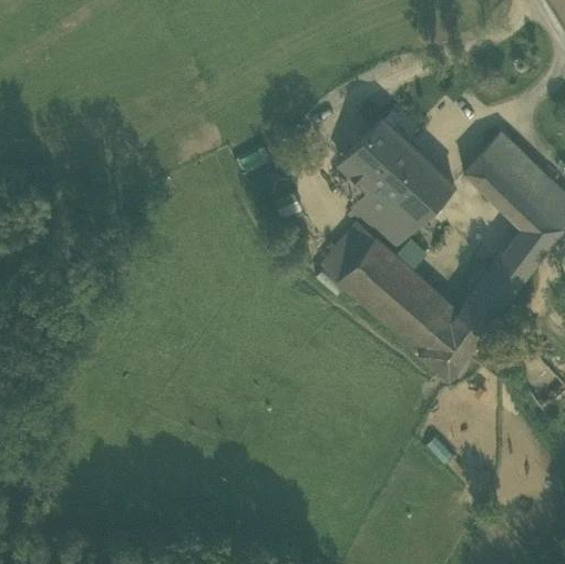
[(420,185),(437,167),(383,119),(340,164),(359,182),(369,191),(376,183),(383,190),(403,168),(420,185)]
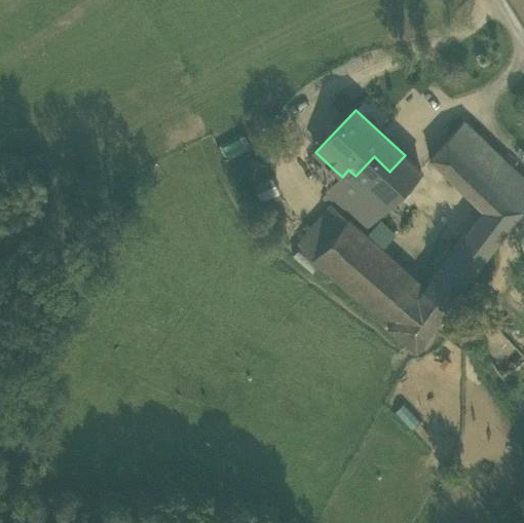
[(481,217),(506,234),(523,210),(523,180),(464,123),(431,159),(486,212),(481,217)]
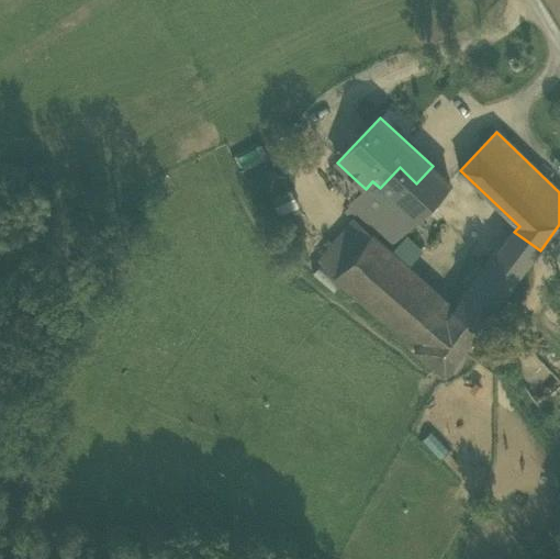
[(342,194),(356,180),(337,163),(324,178),(342,194)]
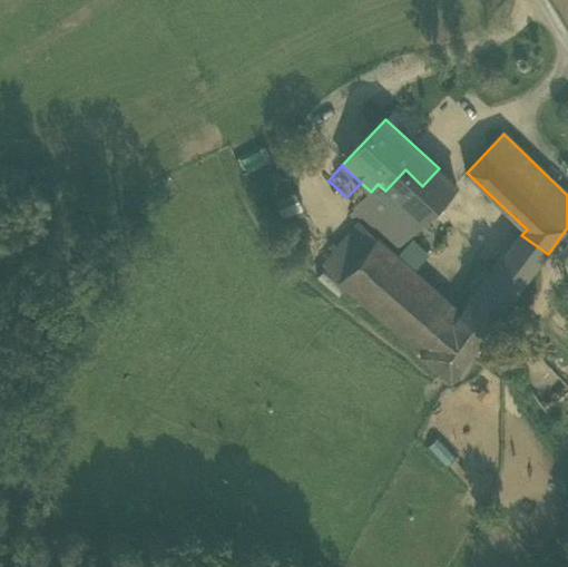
[(378,184),(371,192),(355,208),(399,250),(458,187),(439,168),(422,186),(405,169),(385,191),(378,184)]
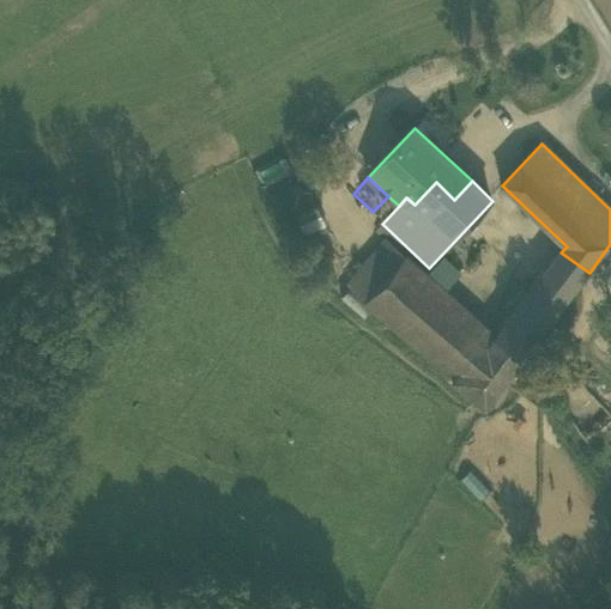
[(368,302),(407,257),(386,239),(357,272),(360,273),(350,284),(368,302)]
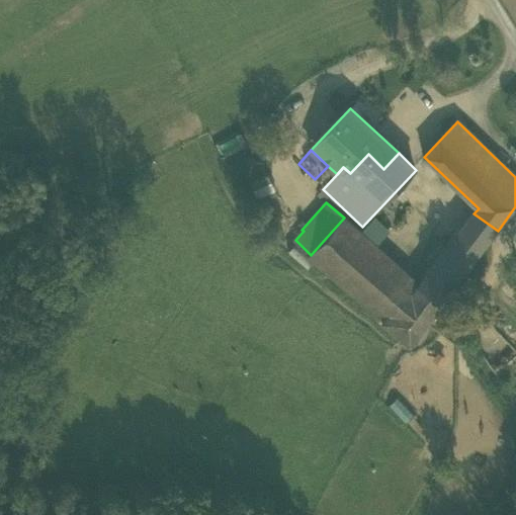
[(498,231),(474,213),(460,232),(488,244),(498,231)]
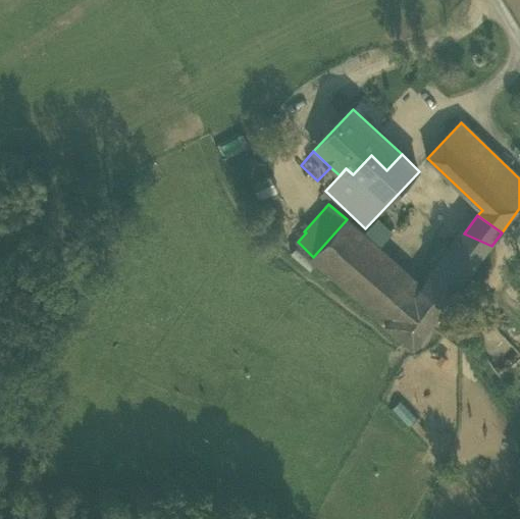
[(445,308),(423,289),(380,251),(364,236),(347,219),(313,257),(311,259),(414,350),(437,319),(445,308)]
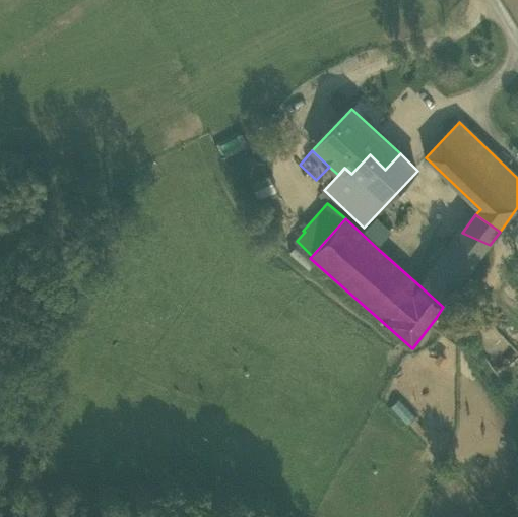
[(378,218),(363,235),(379,250),(394,233),(378,218)]
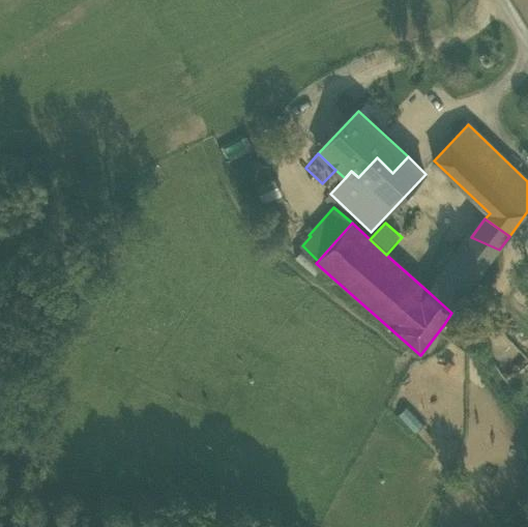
[(499,250),(471,237),(456,259),(479,276),(499,250)]
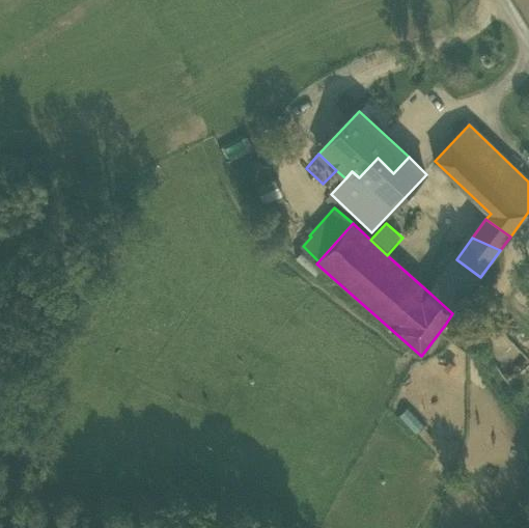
[(323,271),(303,252),(297,259),(315,278),(323,271)]
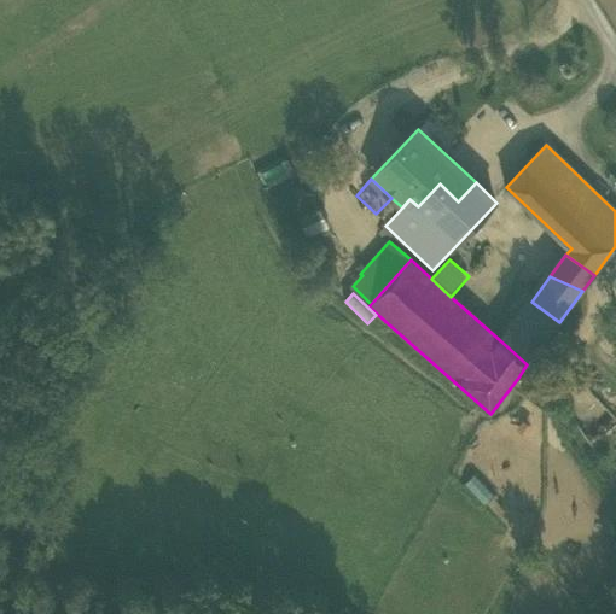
[(559,322),(532,302),(501,341),(527,364),(536,354),(559,322)]
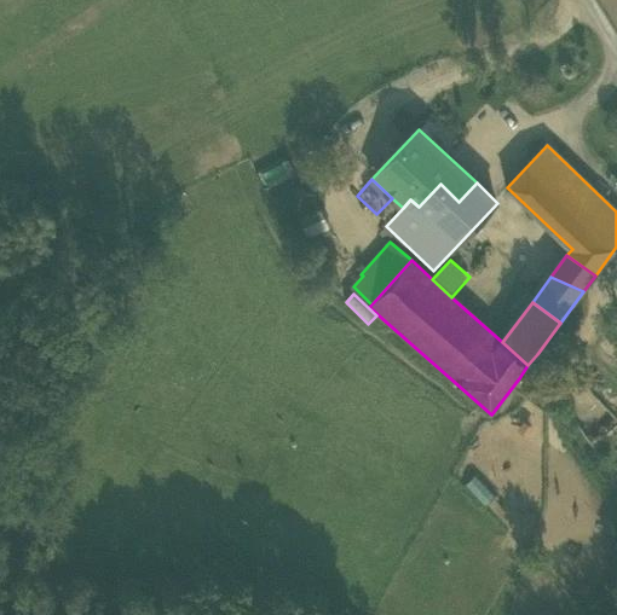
[(557,369),(537,354),(528,365),(519,378),(538,393),(557,369)]
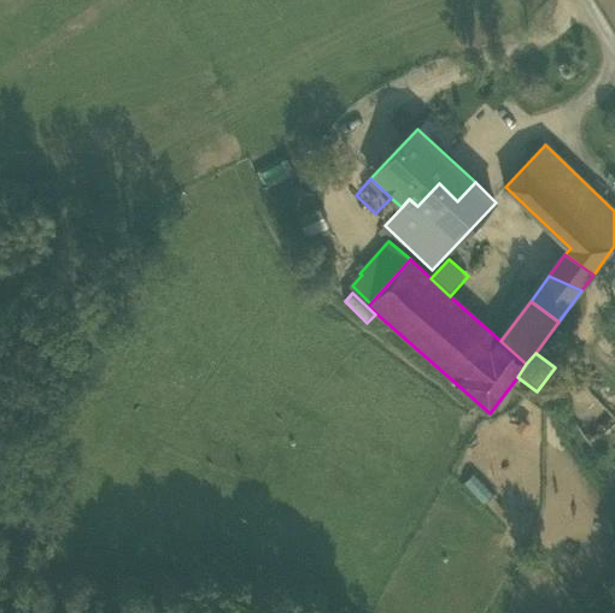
[(496,496),(478,476),(464,488),(484,507),(496,496)]
